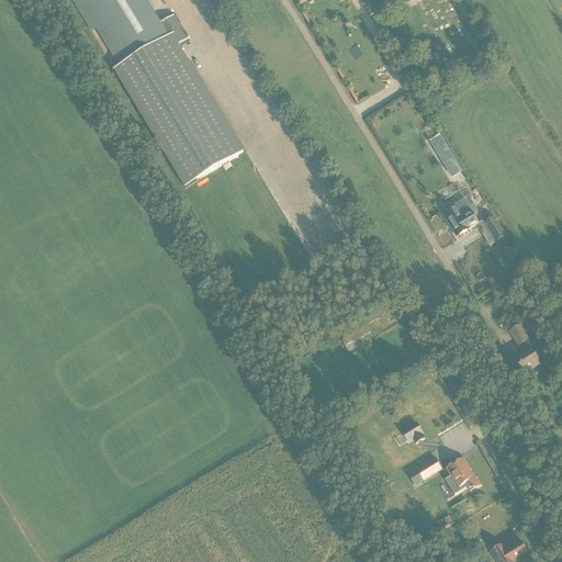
[(173,17),(160,24),(145,0),(78,0),(120,67),(114,71),(186,189),(244,153),(179,45),(188,40),(173,17)]
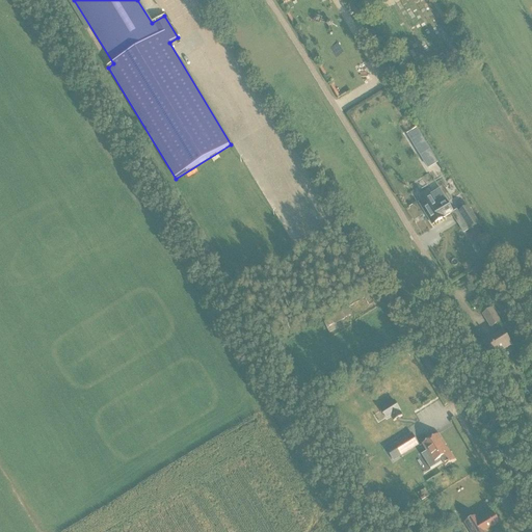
[(338,21),(346,16),(343,10),(335,16),(338,21)]
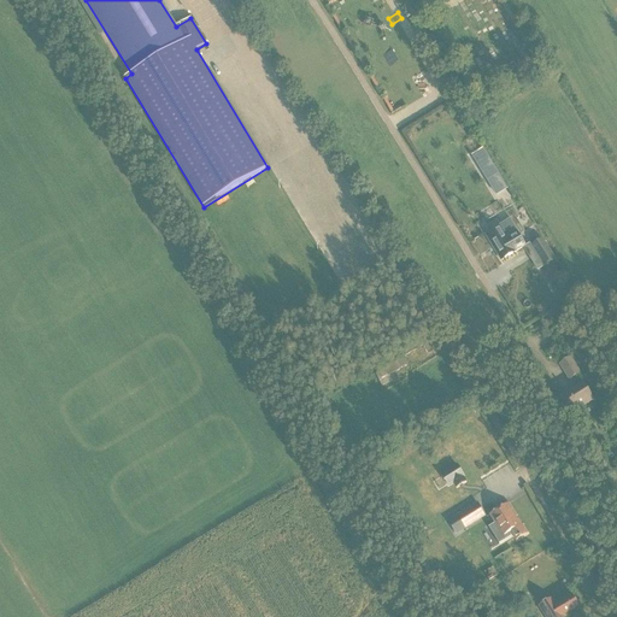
[(482,174),(494,166),(483,150),(472,157),(482,174)]
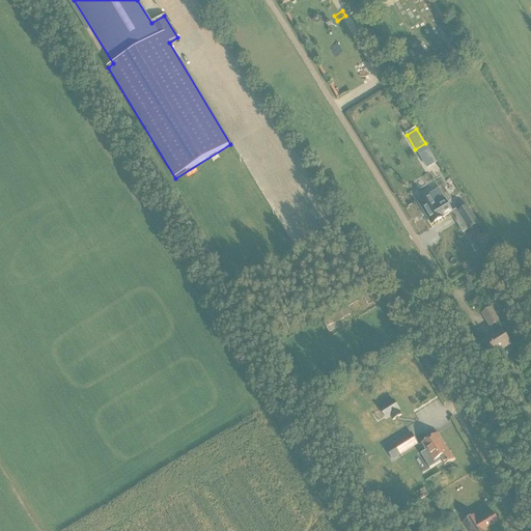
[(207,169),(193,174),(195,179),(210,174),(207,169)]
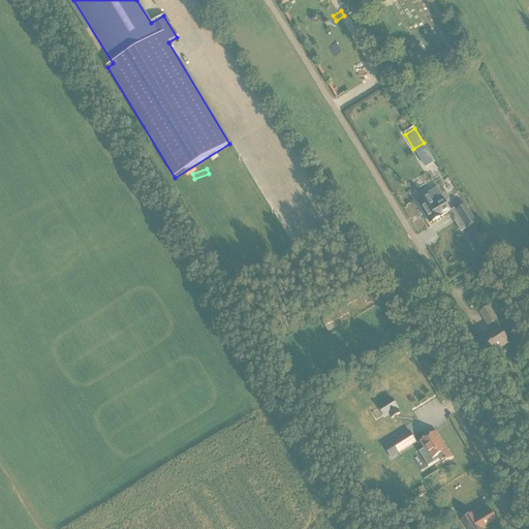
[(439,169),(433,174),(440,185),(446,181),(439,169)]
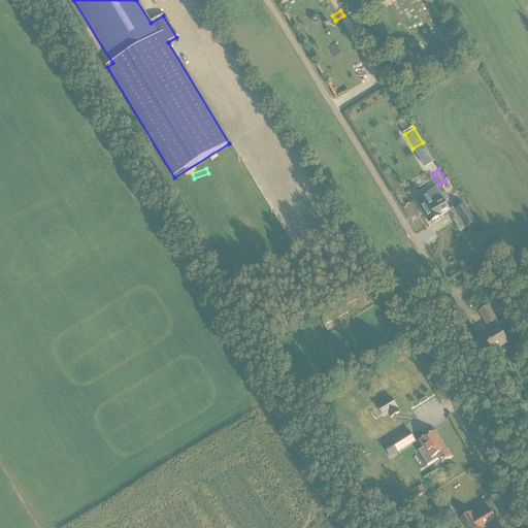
[(436,188),(428,193),(416,201),(429,223),(450,209),(436,188)]
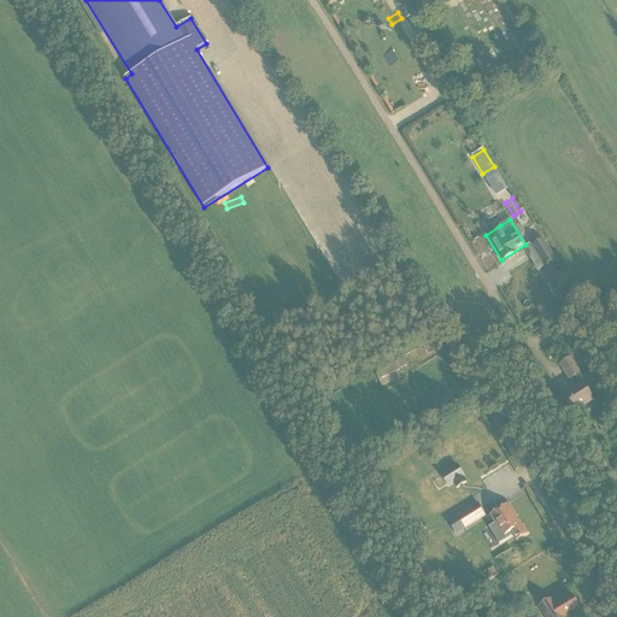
[(554,258),(542,240),(533,246),(544,264),(554,258)]
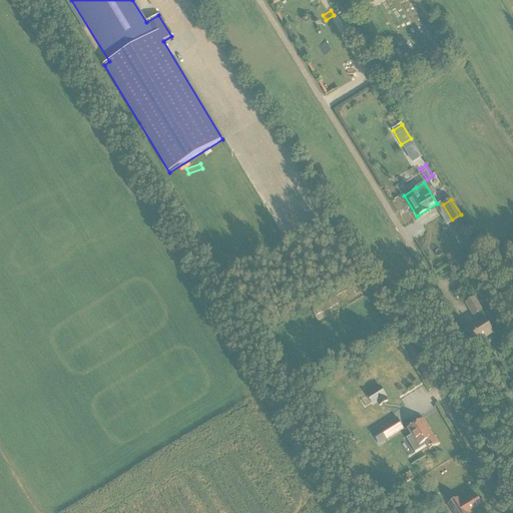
[(483,310),(475,297),(465,303),(473,316),(483,310)]
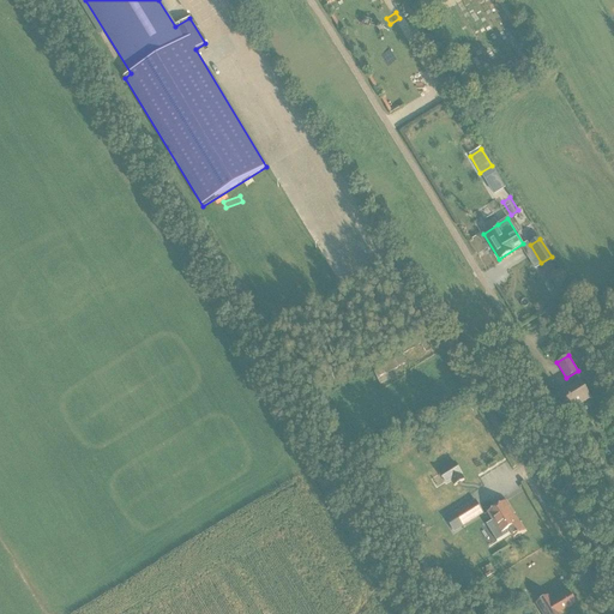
[(590,397),(581,380),(557,395),(566,411),(590,397)]
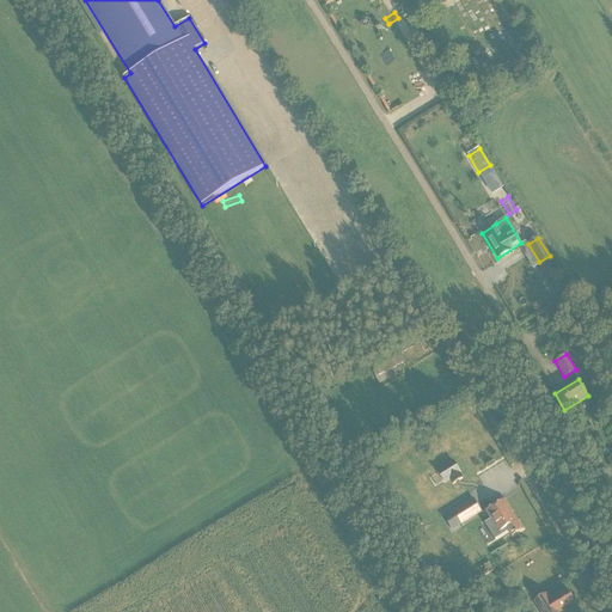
[(450,478),(452,483),(463,477),(452,460),(438,470),(445,482),(450,478)]
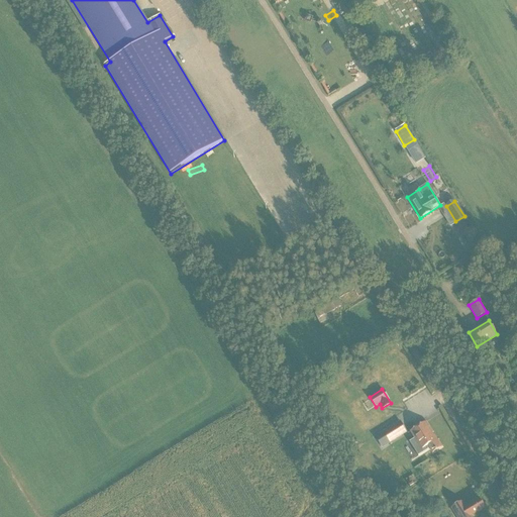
[(407,433),(400,421),(384,431),(391,443),(407,433)]
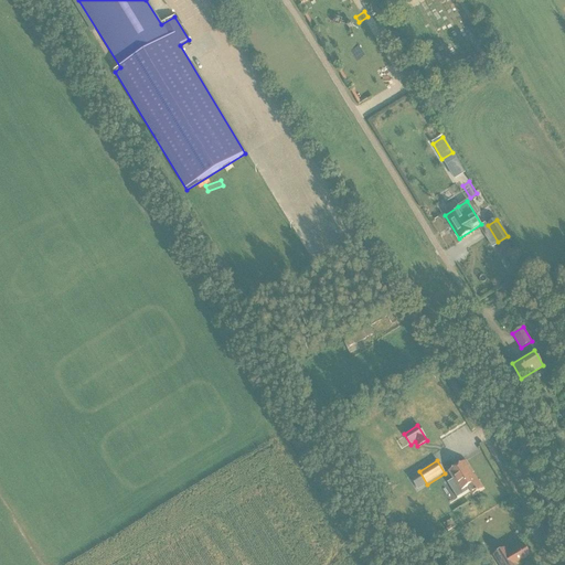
[(466,460),(459,465),(449,471),(461,490),(468,486),(473,494),(483,488),(466,460)]
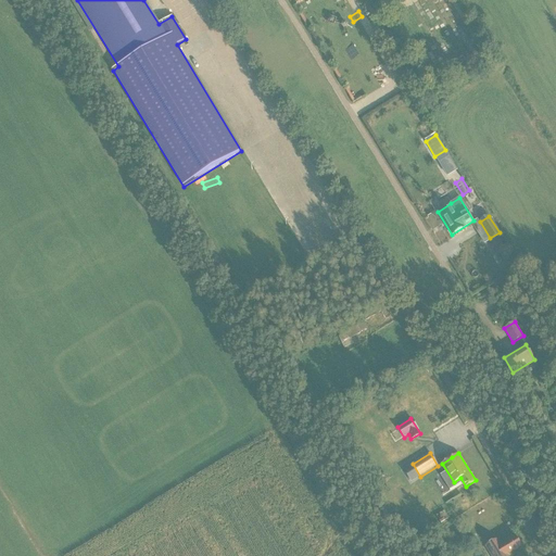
[(413,464),(404,469),(412,482),(420,477),(413,464)]
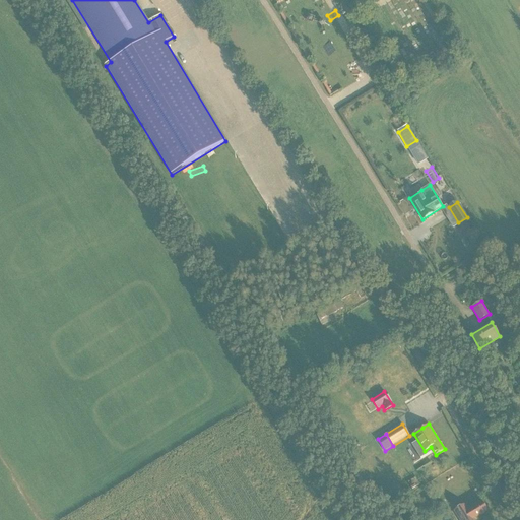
[(458,517),(459,519),(473,519),(488,511),(482,502),(458,517)]
